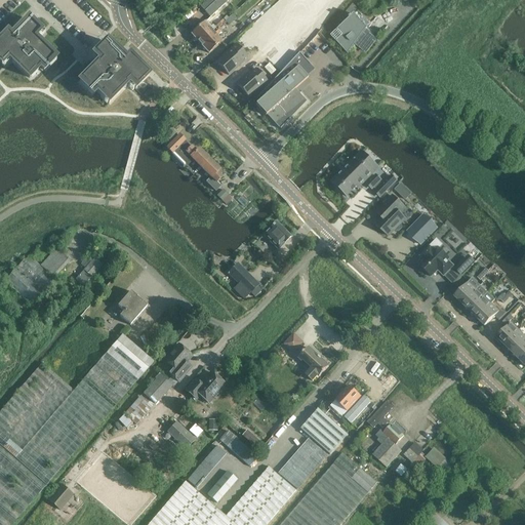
[(208,16),(227,1),(225,0),(200,0),(197,3),(208,16)]
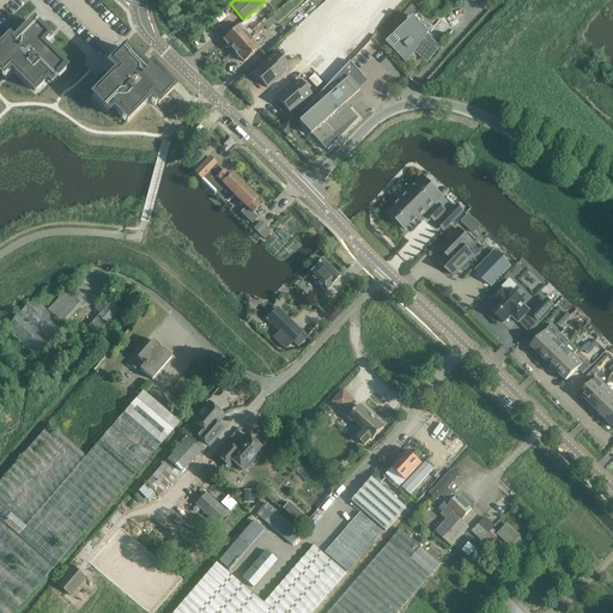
[(430,35),(429,35),(414,18),(411,20),(410,19),(408,22),(408,23),(387,42),(406,64),(416,52),(429,61),(438,48),(428,36),(430,35)]
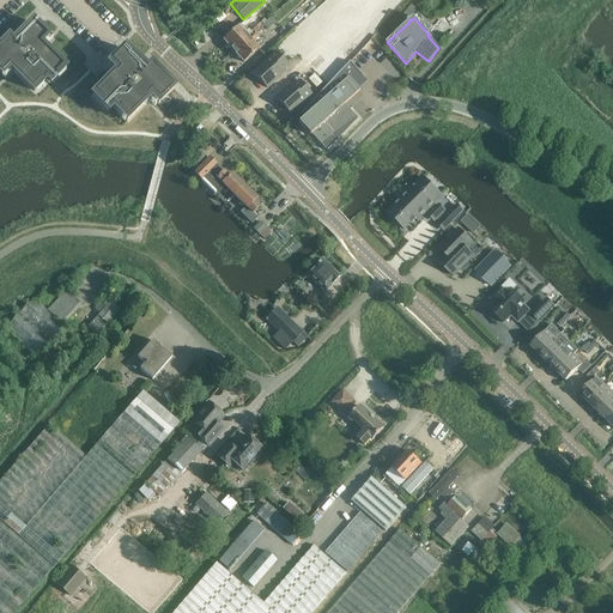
[(41,84),(54,71),(31,48),(40,40),(24,25),(5,46),(0,41),(0,70),(24,92),(36,80),(41,84)]
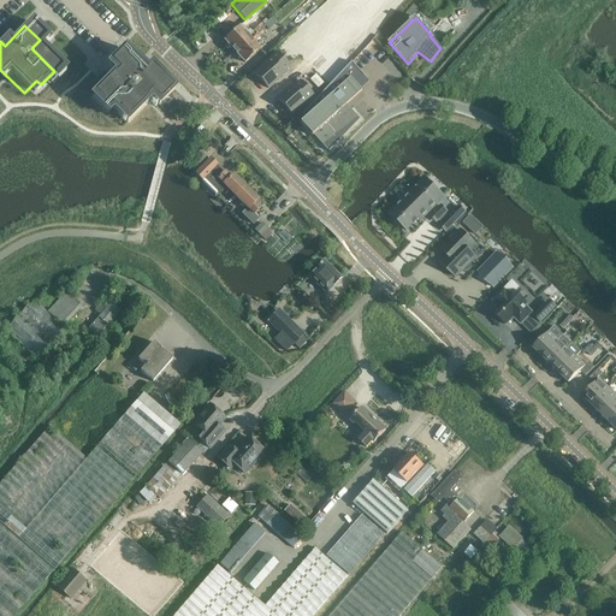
[(250,39),(240,28),(225,41),(235,52),(250,39)]
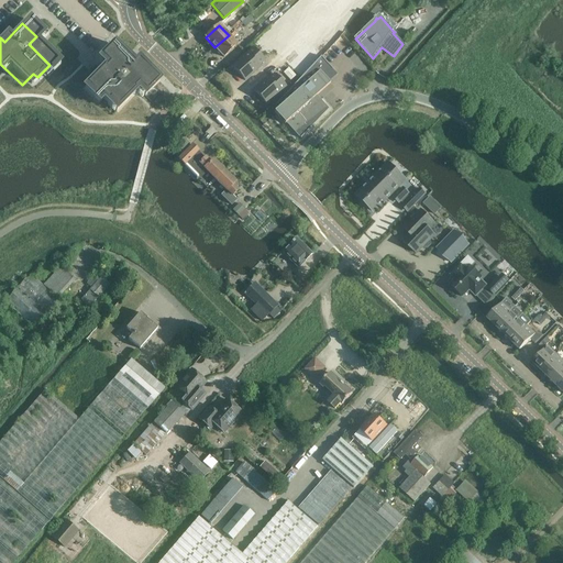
[(229,35),(214,47),(223,57),(238,45),(229,35)]
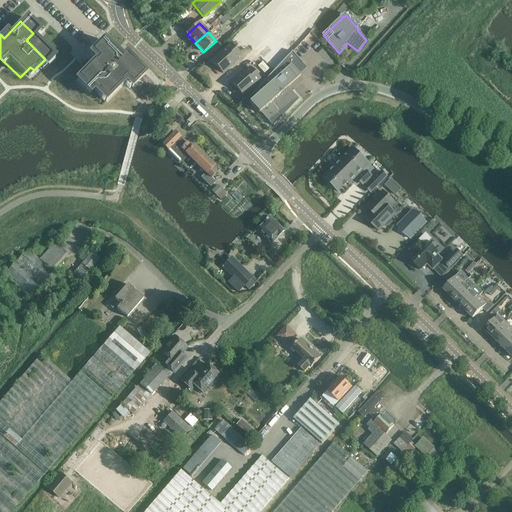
[(68,80),(80,92),(83,88),(95,100),(113,82),(119,88),(134,73),(115,55),(112,59),(94,41),(79,56),(85,62),(68,80)]
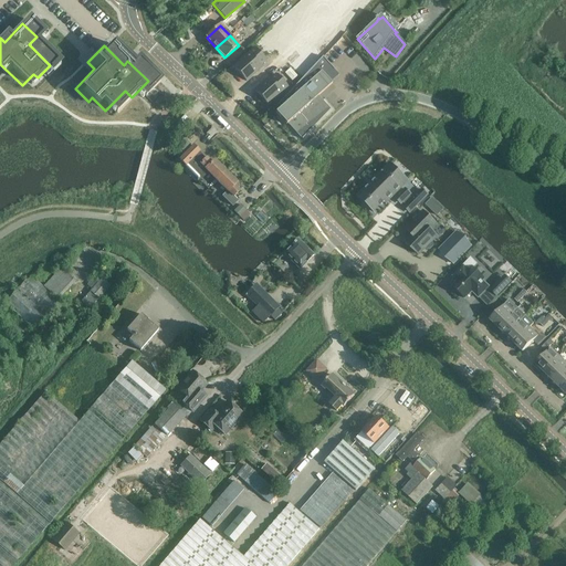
[(260,66),(266,61),(255,49),(234,67),(247,81),(262,67),(260,66)]
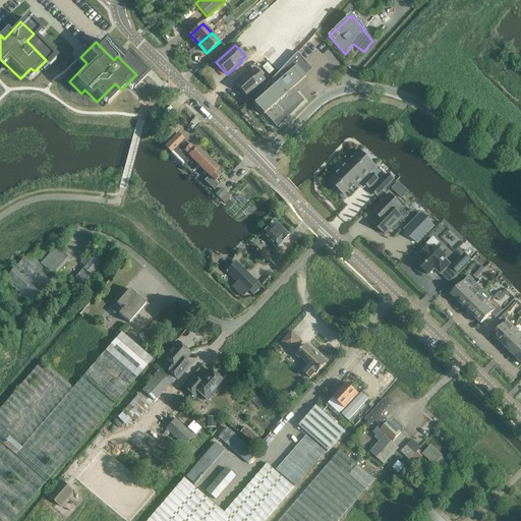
[(303,100),(294,88),(306,77),(296,66),(253,104),(264,115),(265,114),(274,124),(303,100)]
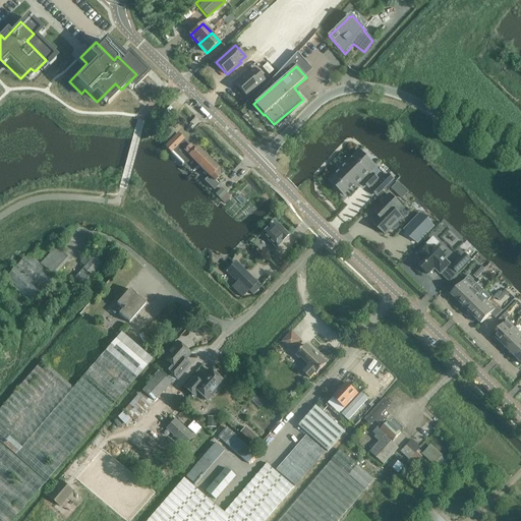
[(246,97),(265,79),(254,68),(249,73),(247,72),(235,83),(246,97)]
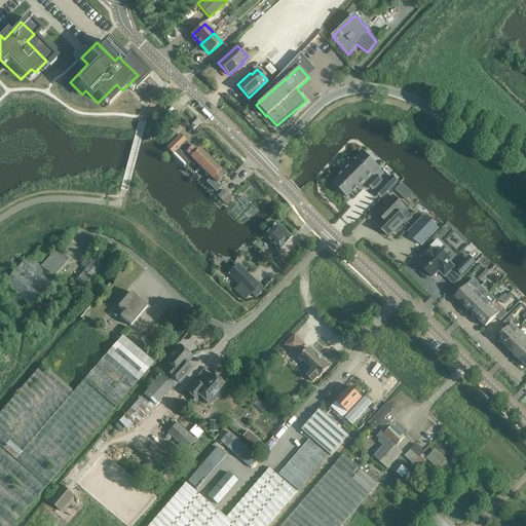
[(165,118),(160,123),(166,129),(172,123),(165,118)]
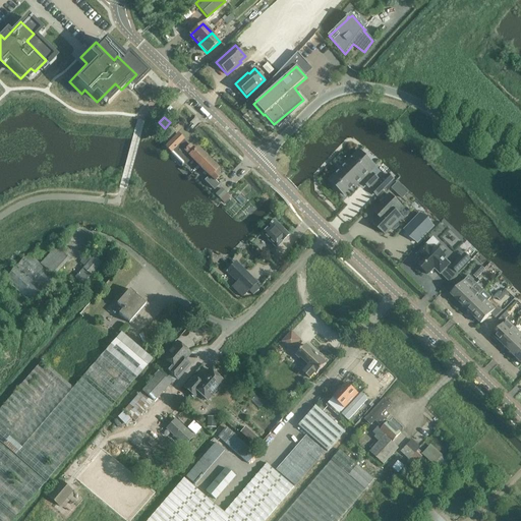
[(184,139),(178,133),(165,147),(171,154),(173,151),(184,140),(184,139)]
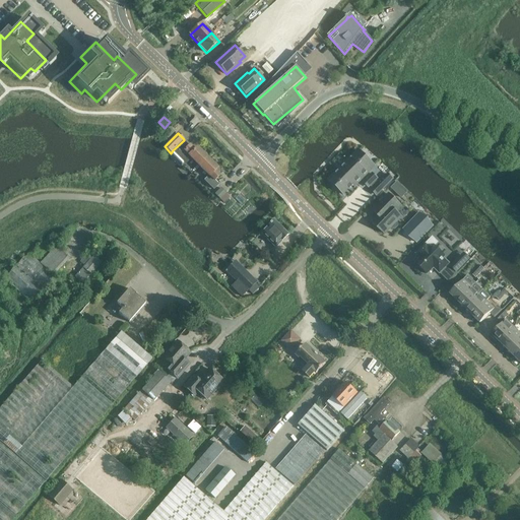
[(199,166),(207,158),(197,148),(195,151),(189,145),(189,146),(184,140),(173,150),(184,161),(189,156),(199,166)]
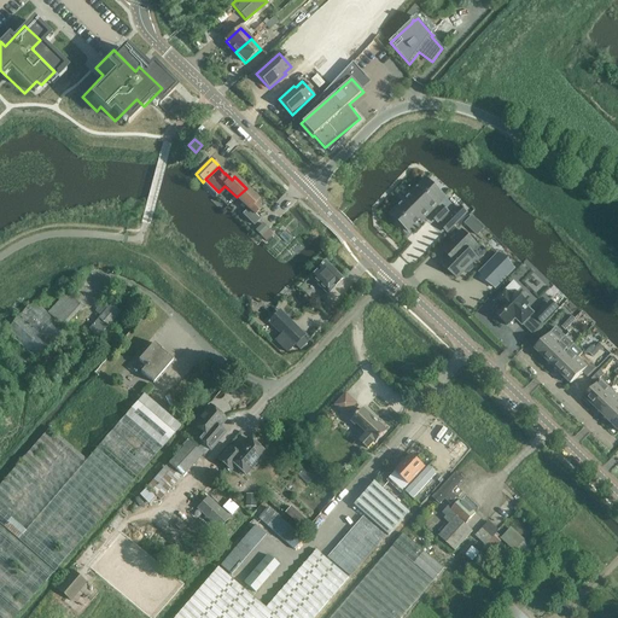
[(426,180),(392,214),(410,232),(444,198),(426,180)]
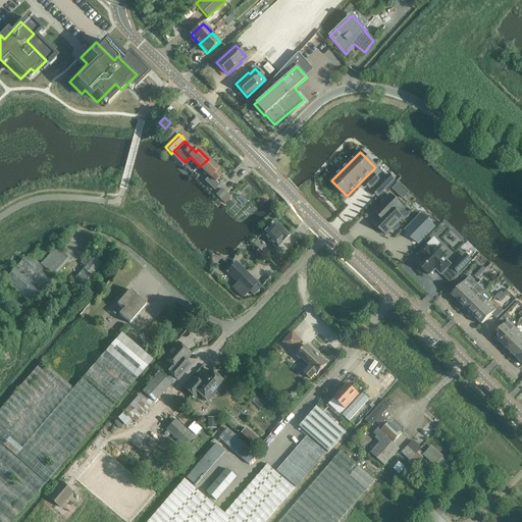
[(208,159),(200,166),(210,176),(207,180),(212,185),(215,181),(221,176),(216,171),(218,169),(208,159)]
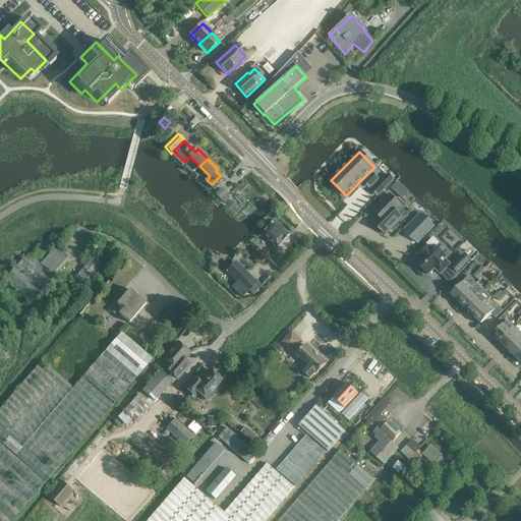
[(370,186),(377,180),(378,179),(372,174),(364,182),(369,187),(370,186)]
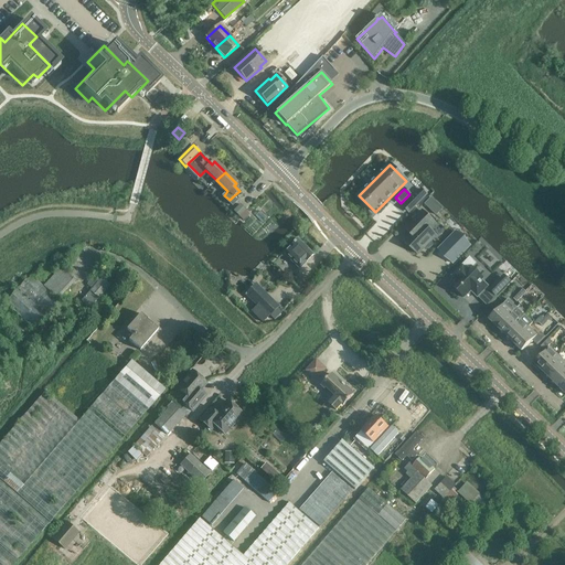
[(422,190),(412,199),(405,205),(404,206),(409,212),(427,195),(422,190)]
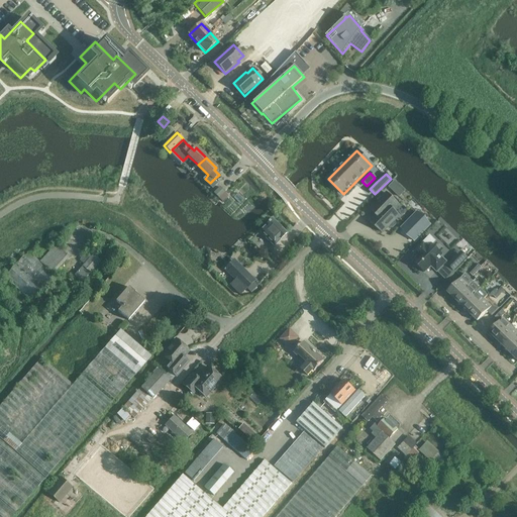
[(371,188),(377,182),(374,179),(368,185),(371,188)]
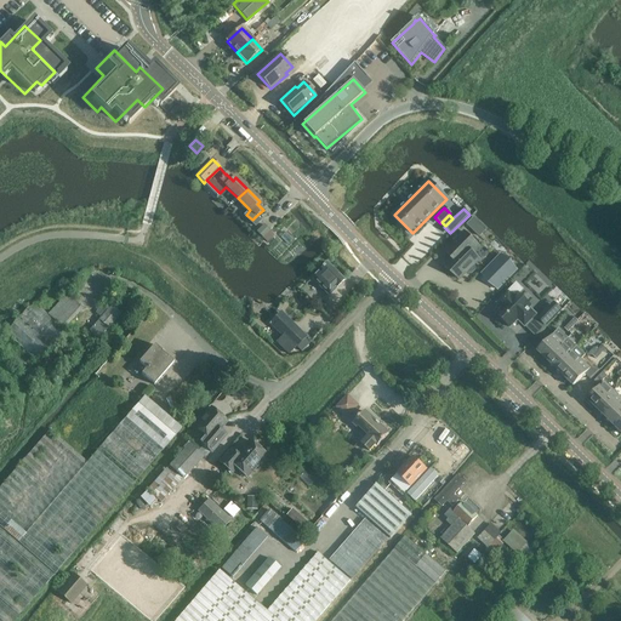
[(476,216),(463,227),(476,239),(488,228),(476,216)]
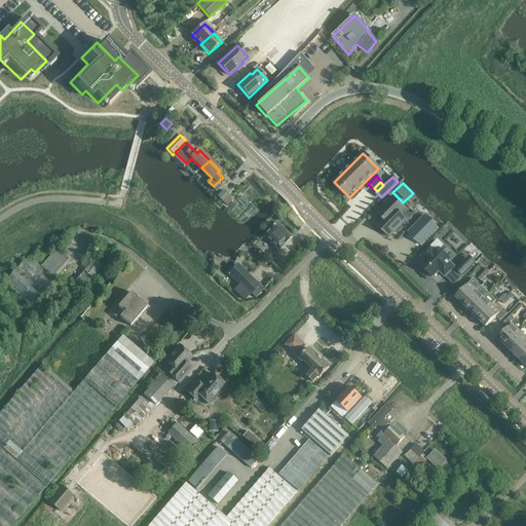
[(224,189),(218,196),(229,205),(235,198),(224,189)]
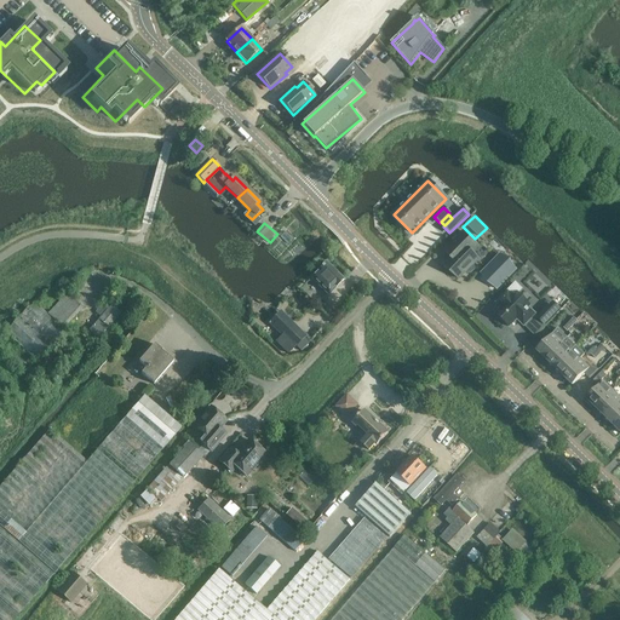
[(478,259),(469,250),(475,244),(464,231),(448,248),(454,253),(454,256),(446,265),(447,267),(447,269),(451,271),(453,271),(459,279),(466,271),(469,274),(471,274),(475,270),(475,268),(472,265),(478,259)]
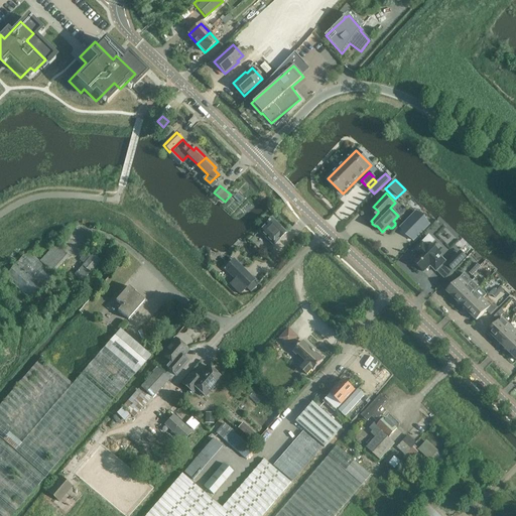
[(415,241),(432,223),(417,209),(400,228),(415,241)]
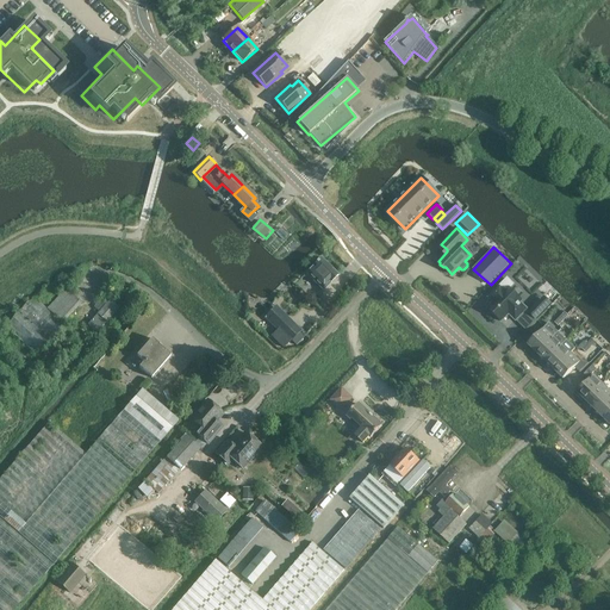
[(338,275),(322,259),(313,267),(306,274),(323,291),(330,284),(338,275)]
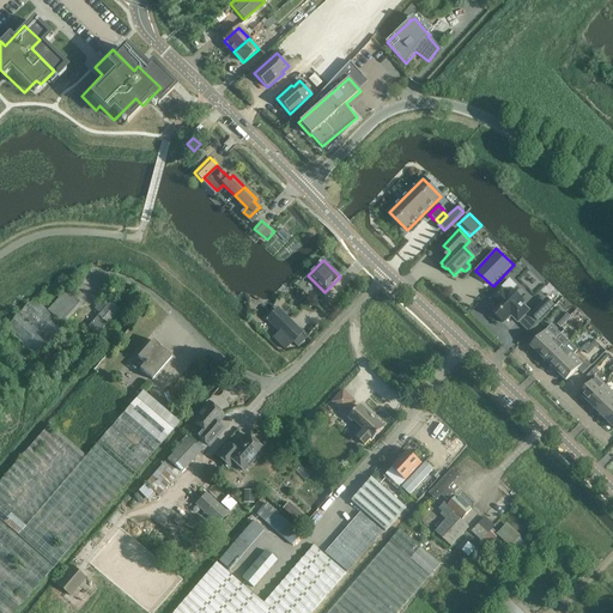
[(48,309),(65,325),(83,304),(67,289),(48,309)]
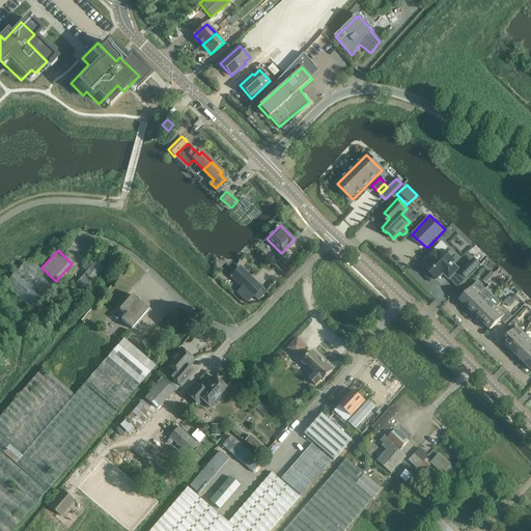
[(430,263),(425,269),(437,280),(443,273),(449,279),(458,270),(452,263),(454,262),(443,251),(440,254),(436,250),(426,259),(430,263)]
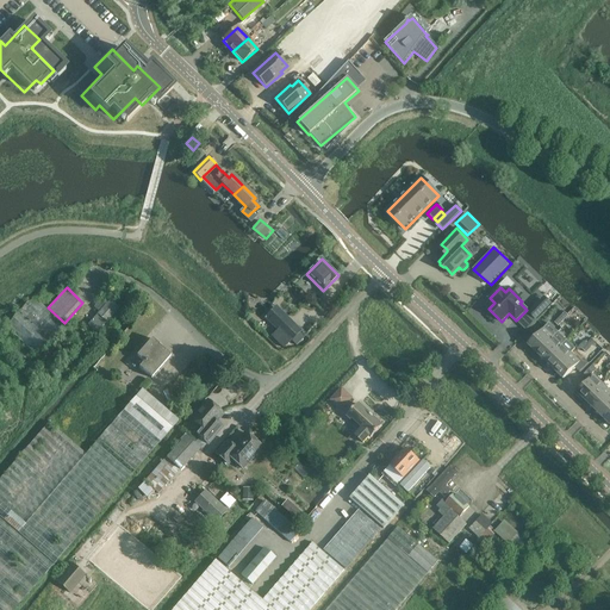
[(37,355),(64,325),(35,298),(25,304),(6,325),(37,355)]
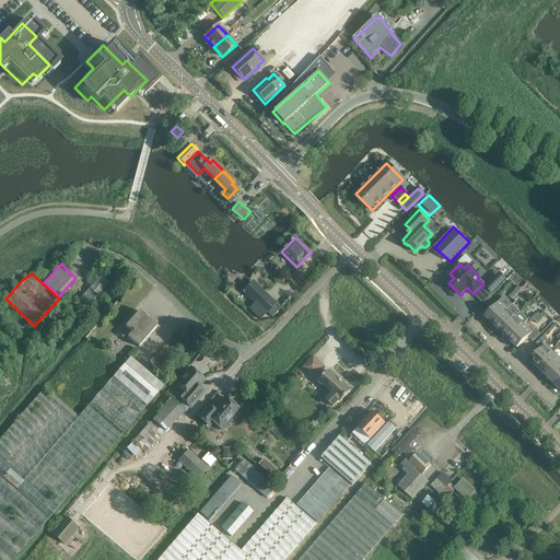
[(89,288),(80,299),(89,306),(97,296),(109,283),(101,276),(96,279),(92,275),(86,282),(91,286),(89,288)]
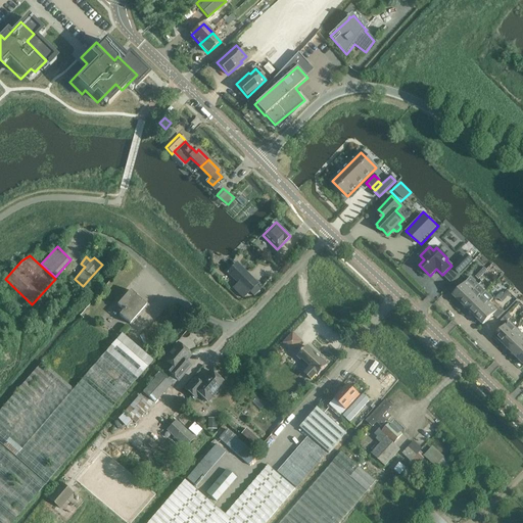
[(468,265),(464,260),(463,260),(454,269),(459,274),(468,265)]
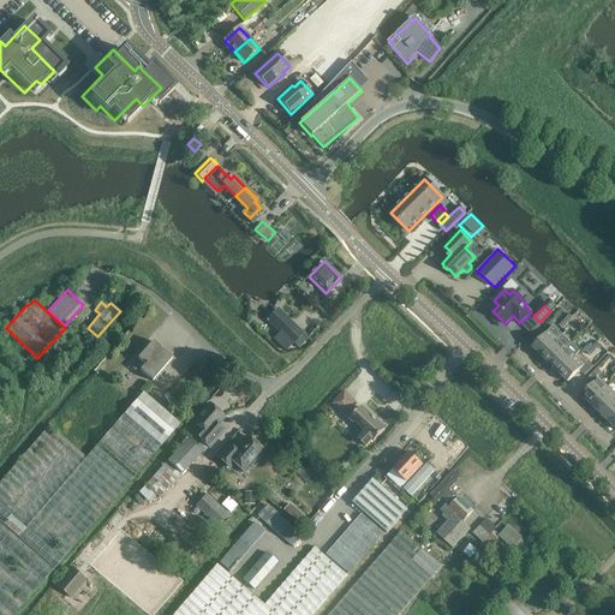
[(302,335),(303,333),(291,321),(288,324),(281,318),(279,321),(273,315),(267,321),(273,327),(279,333),(274,339),(286,351),(292,345),(293,344),(298,348),(306,340),(302,335)]
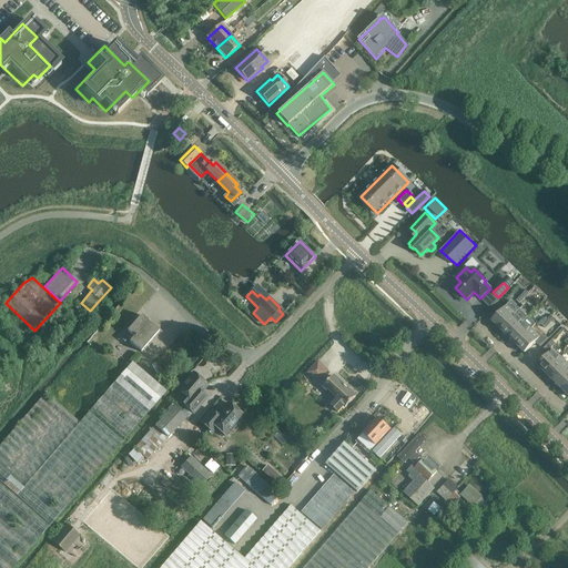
[(520,303),(525,298),(529,294),(526,291),(517,300),(520,303)]
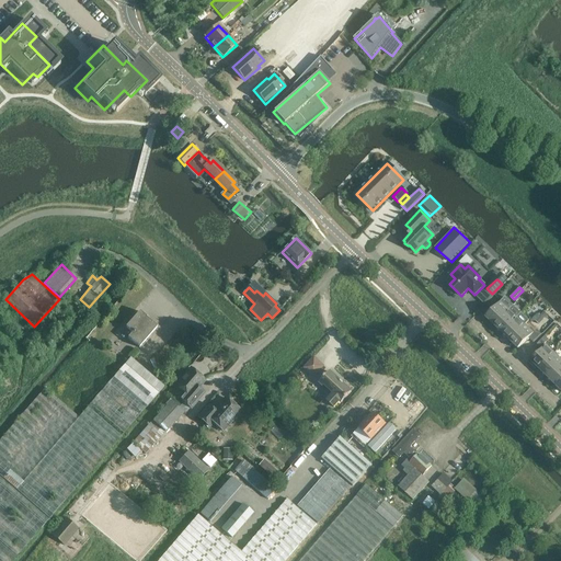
[(493,325),(510,309),(501,301),(485,318),(493,325)]
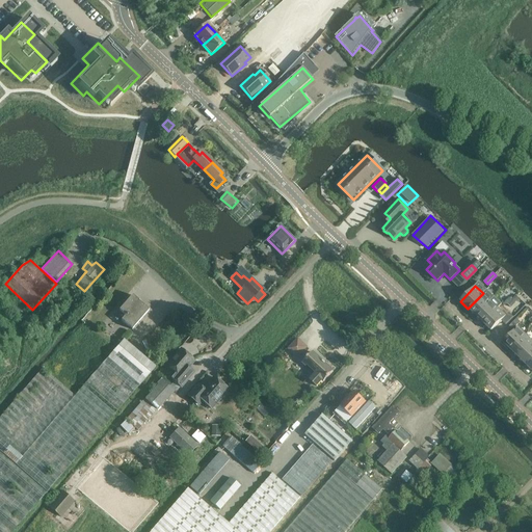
[(476,316),(490,300),(483,293),(468,309),(476,316)]
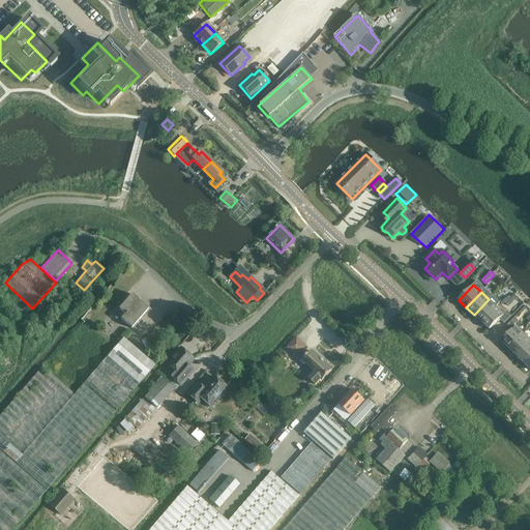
[(131,328),(148,310),(138,300),(139,300),(131,294),(119,308),(125,315),(121,319),(131,328)]
